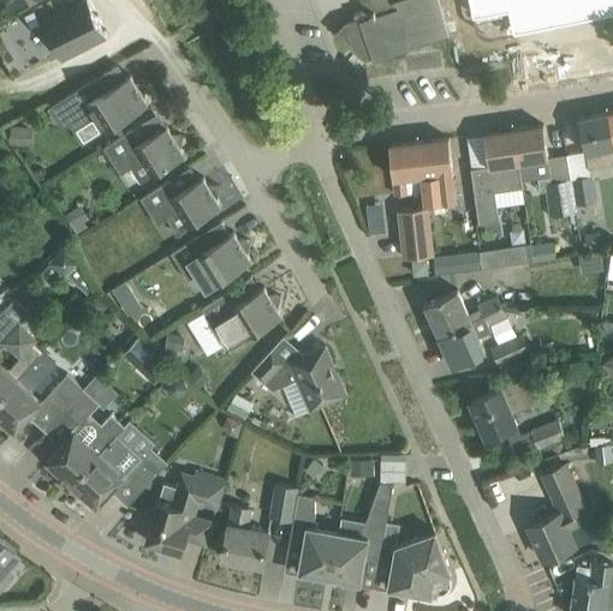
[(358,0),(361,3),(363,1),(367,12),(352,17),(355,23),(344,27),(337,35),(364,60),(365,59),(370,57),(372,63),(409,51),(408,49),(430,42),(418,0),(358,0)]
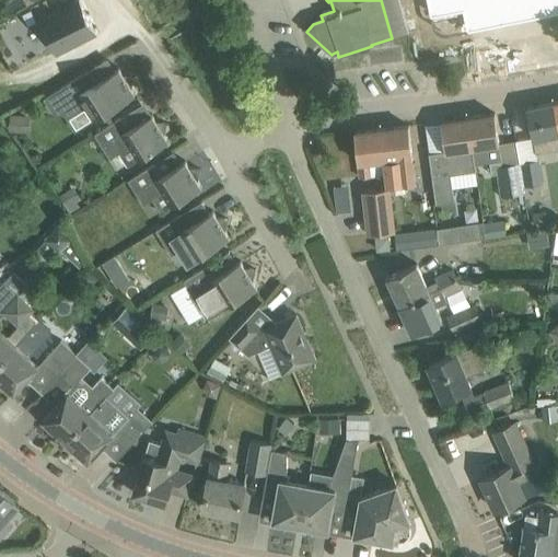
[(557,0),(427,0),(431,14),(463,8),(467,27),(557,8),(557,0)]
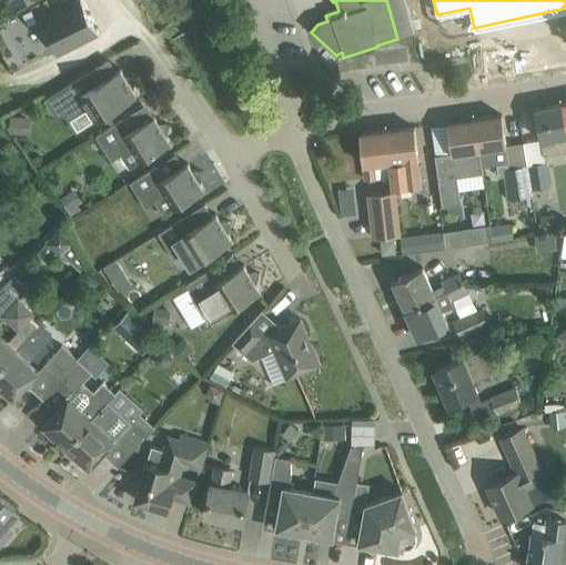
[(79,2),(39,22),(56,56),(95,34),(79,2)]
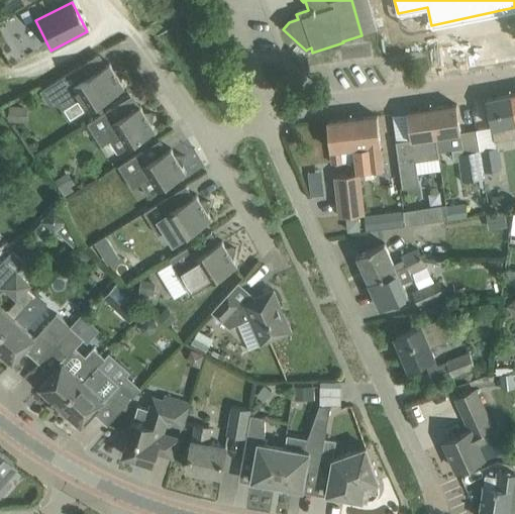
[(30,21),(26,12),(19,15),(24,25),(30,21)]
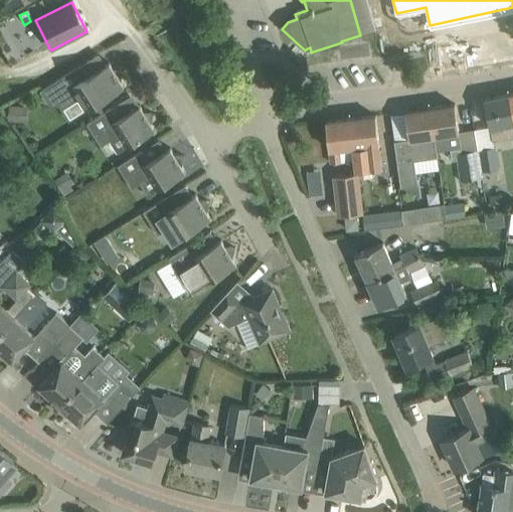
[(78,67),(37,92),(46,105),(57,108),(67,102),(69,105),(87,94),(95,107),(111,96),(115,97),(116,93),(123,89),(119,82),(122,72),(111,70),(108,64),(86,78),(78,67)]
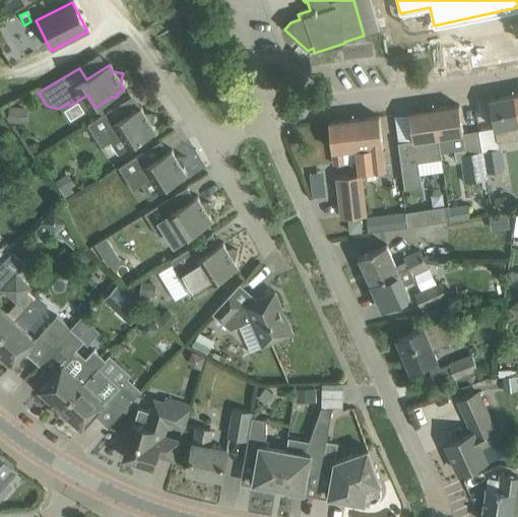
[(517,139),(517,125),(512,98),(488,103),(496,144),(517,139)]
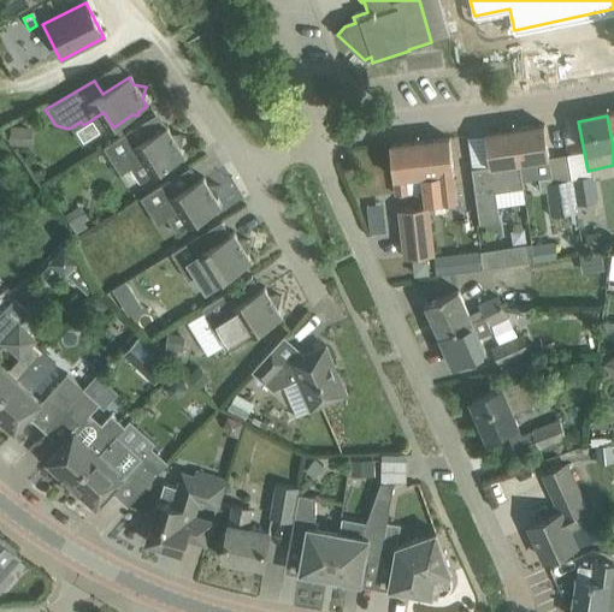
[(542,128),(512,131),(519,182),(550,177),(542,128)]
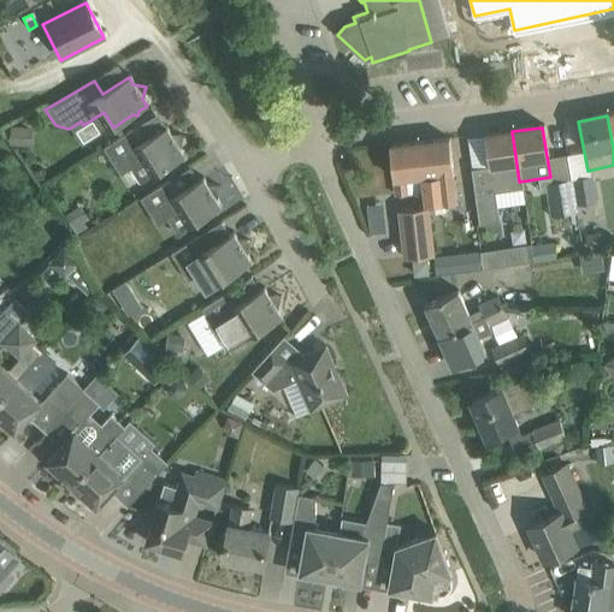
[(102,149),(119,177),(141,164),(151,178),(183,156),(179,150),(183,138),(170,135),(165,129),(139,144),(130,131),(110,144),(102,149)]
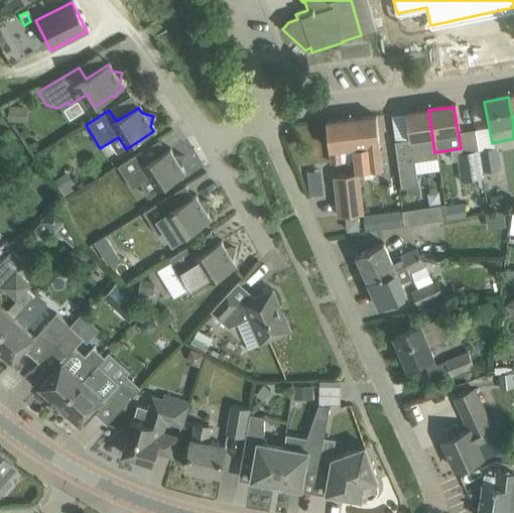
[(408,140),(393,143),(399,189),(415,187),(413,175),(411,162),(435,158),(434,152),(428,110),(404,114),(405,116),(407,134),(408,140)]
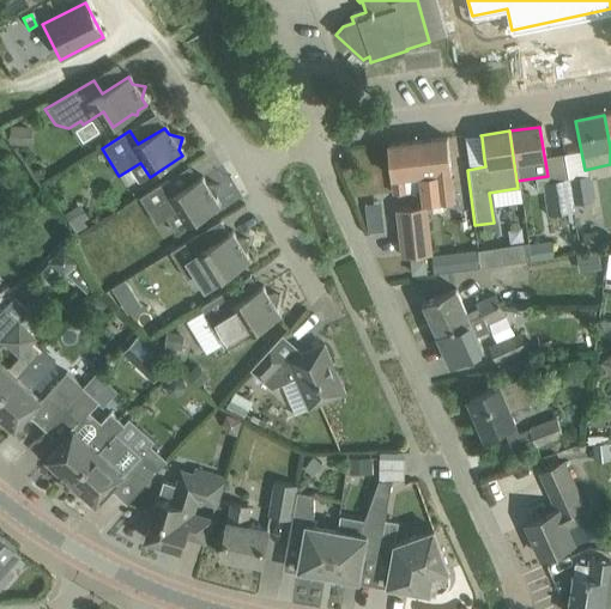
[(452,201),(446,140),(416,144),(419,177),(423,203),(452,201)]
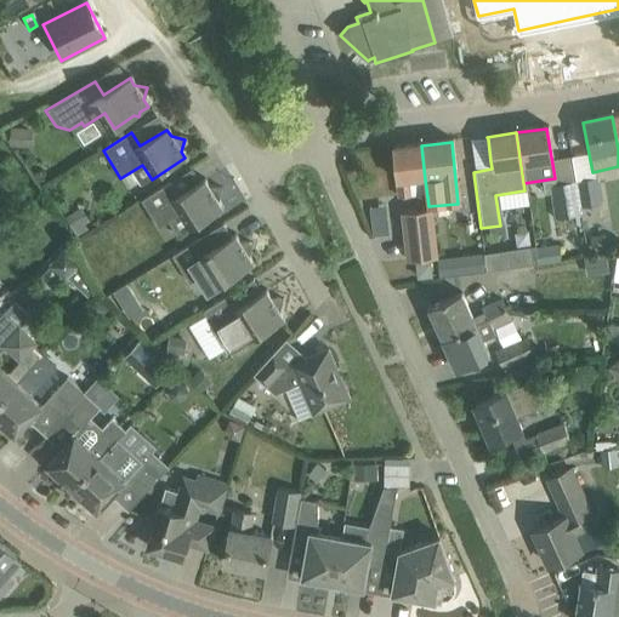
[(425,180),(421,146),(391,148),(397,199),(410,198),(408,181),(425,180)]
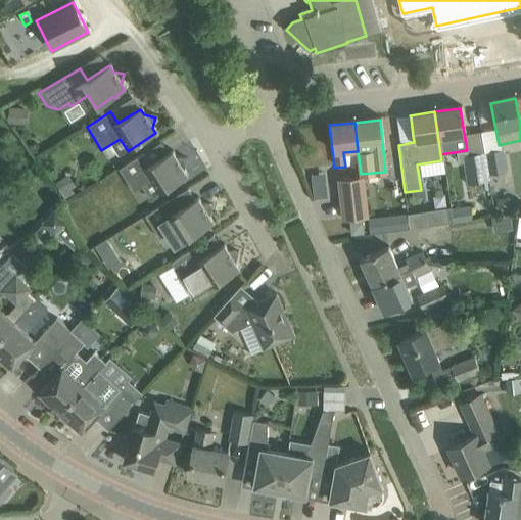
[(484,154),(482,154),(487,184),(490,183),(490,188),(504,186),(502,176),(506,175),(503,151),(484,155),(484,154)]
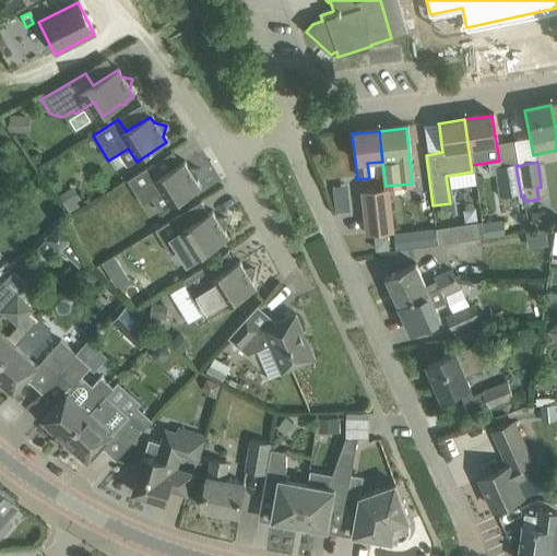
[(126,182),(142,206),(161,194),(169,208),(199,189),(196,182),(198,172),(187,169),(182,163),(160,178),(152,166),(126,182)]
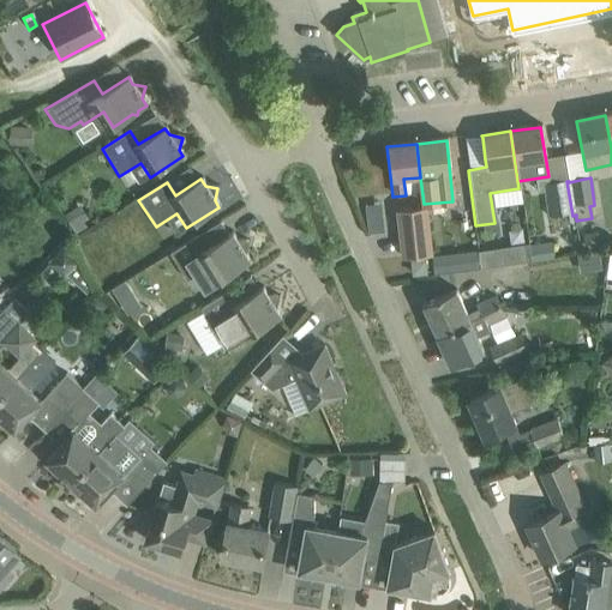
[(573,216),(567,181),(543,185),(544,195),(547,221),(573,216)]
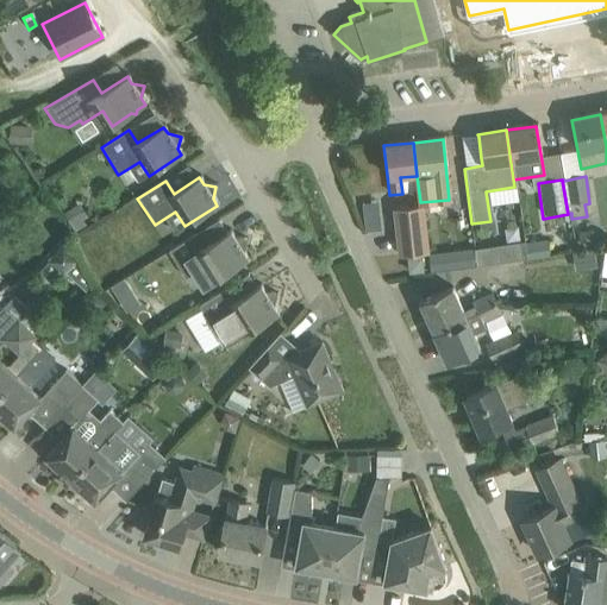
[(393,210),(399,257),(426,254),(421,207),(393,210)]
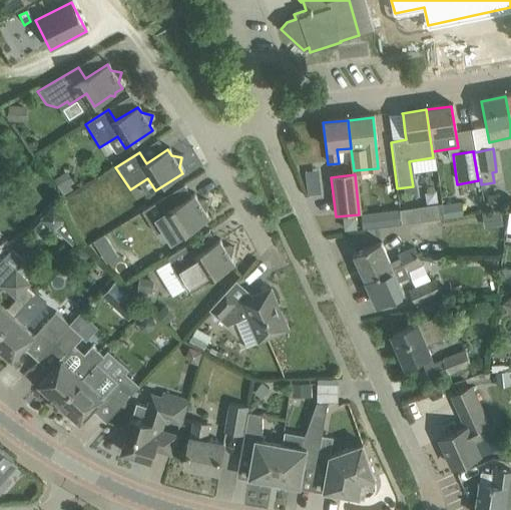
[(140,212),(155,235),(173,224),(180,236),(208,219),(205,213),(207,203),(196,200),(193,195),(171,209),(164,197),(140,212)]
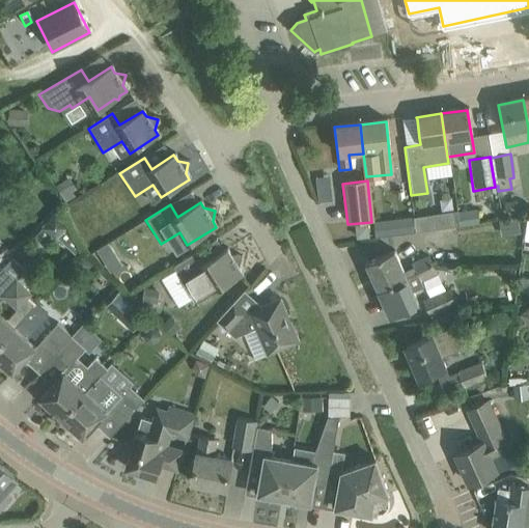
[(476,212),(456,215),(458,228),(478,225),(476,212)]
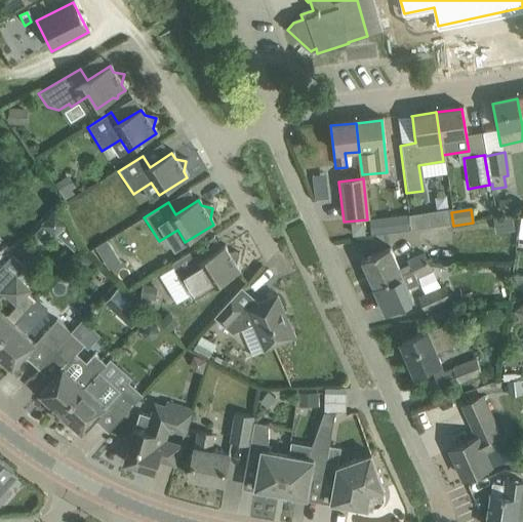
[(450,210),(408,216),(410,231),(453,225),(450,210)]
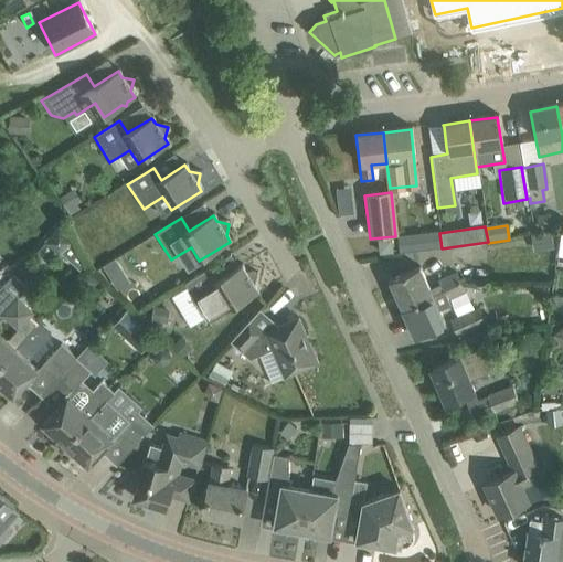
[(438,233),(418,235),(421,253),(439,251),(438,233)]
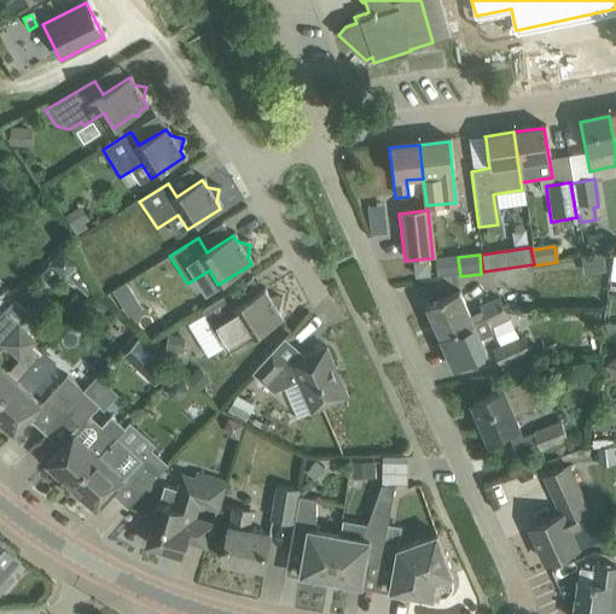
[(602,256),(585,258),(588,276),(604,273),(602,256)]
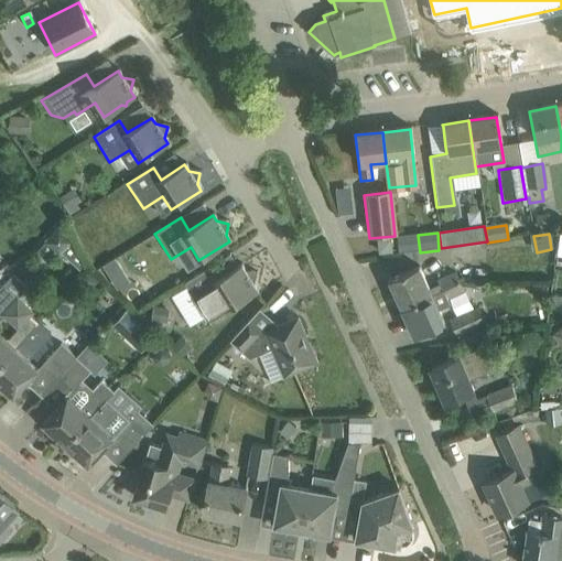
[(377,241),(378,254),(390,252),(389,240),(377,241)]
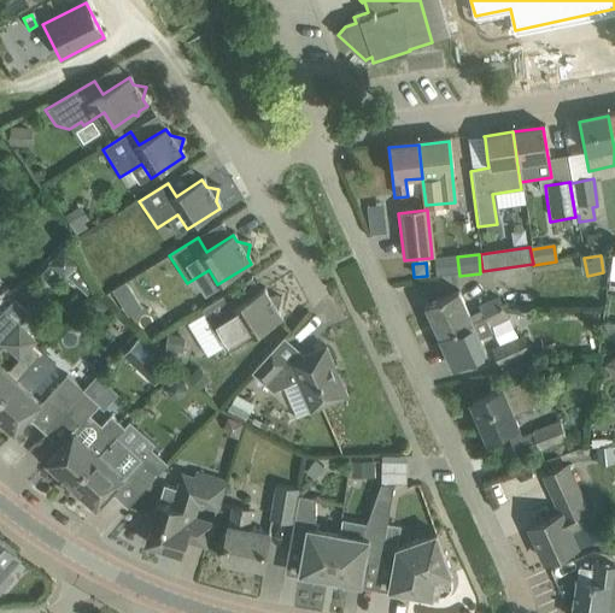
[(124,283),(111,292),(118,305),(133,296),(124,283)]
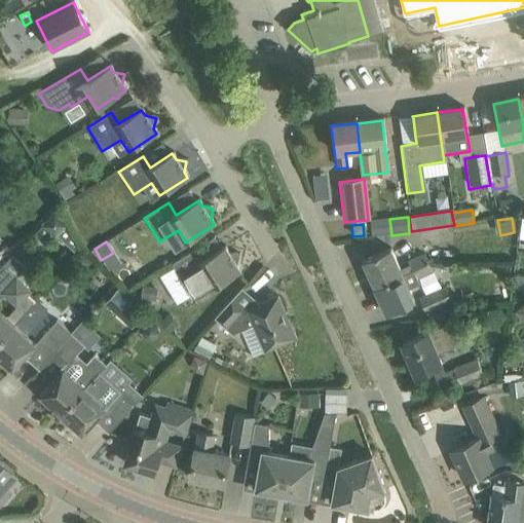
[(2,247),(0,249),(0,269),(12,256),(2,247)]
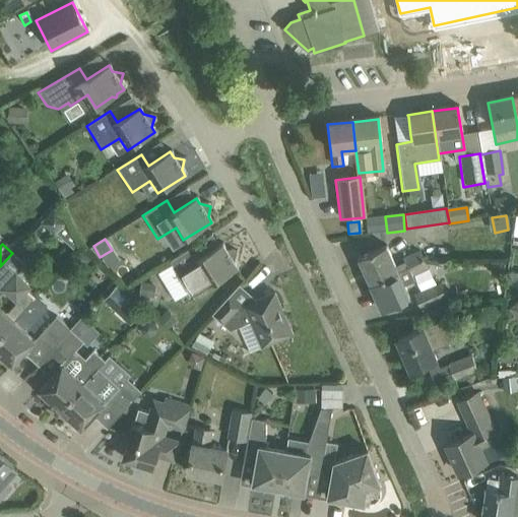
[(169,262),(191,298),(237,269),(234,263),(236,253),(225,250),(221,245),(199,258),(192,247),(169,262)]
